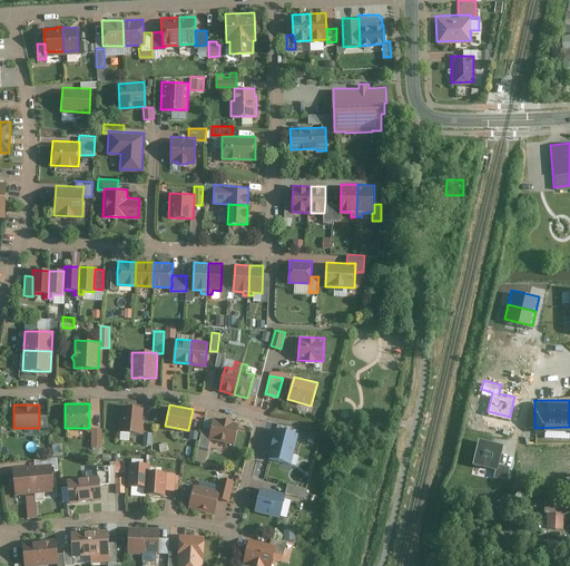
[(143,408),(121,406),(120,417),(119,417),(118,430),(143,432),(144,419),(143,419),(143,408)]
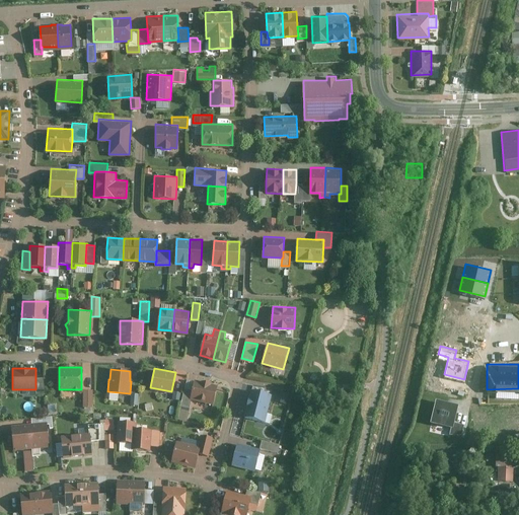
[(45,376),(35,376),(35,389),(35,392),(45,392),(45,376)]
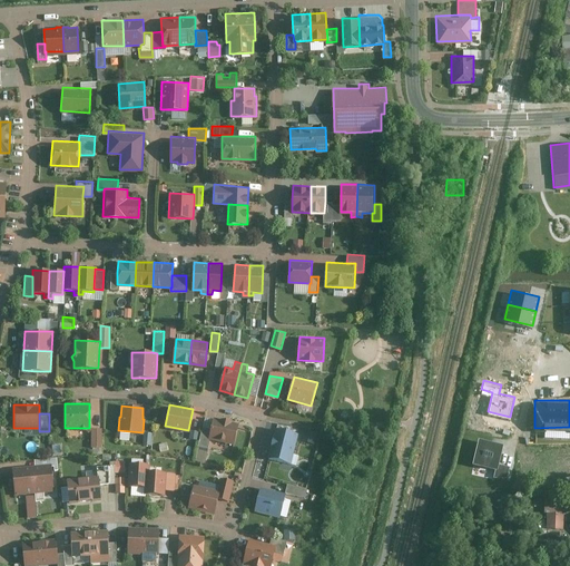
[(233,443),(238,423),(214,417),(212,428),(209,438),(210,438),(233,443)]
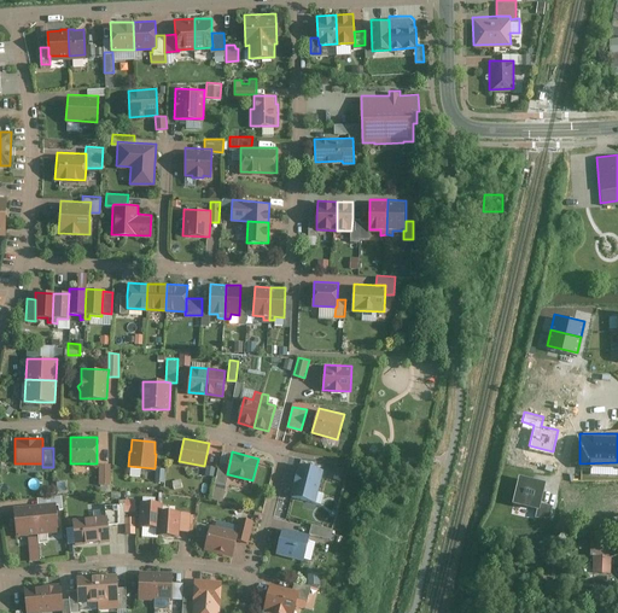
[(227,474),(229,463),(220,461),(215,482),(226,484),(228,474),(227,474)]
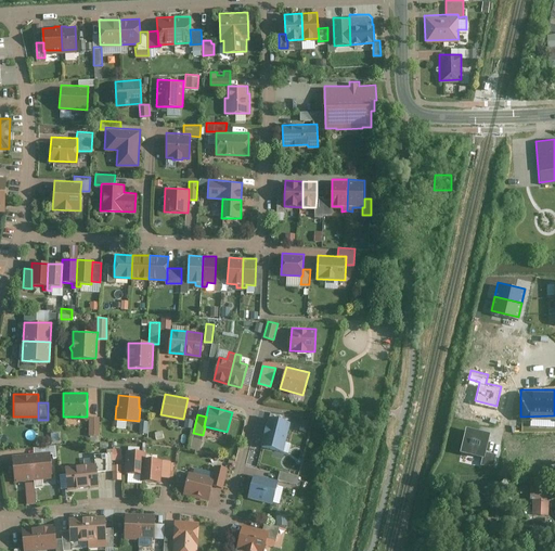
[(99,434),(100,417),(89,417),(89,434),(99,434)]
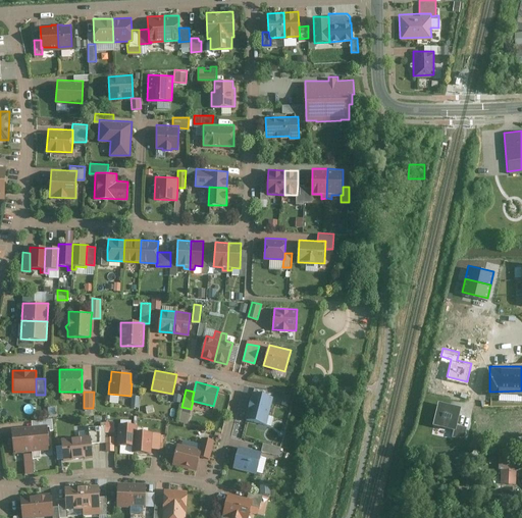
[(267,424),(273,397),(252,392),(245,419),(267,424)]
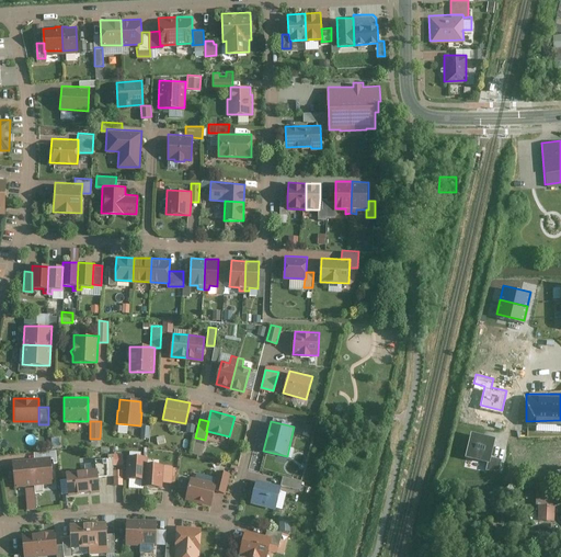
[(315,425),(301,421),(299,430),(312,434),(315,425)]
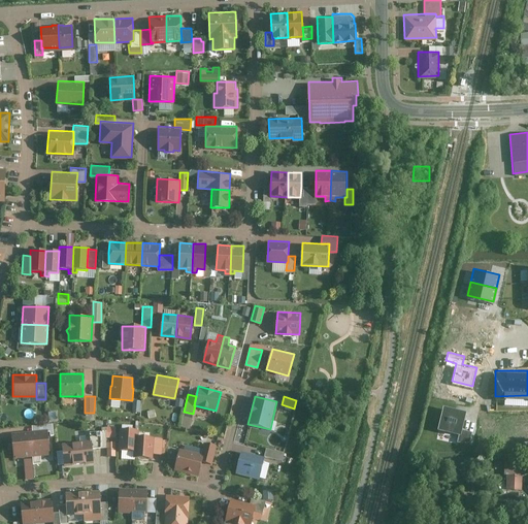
[(466,410),(442,404),(437,428),(459,433),(461,433),(462,427),(466,410)]
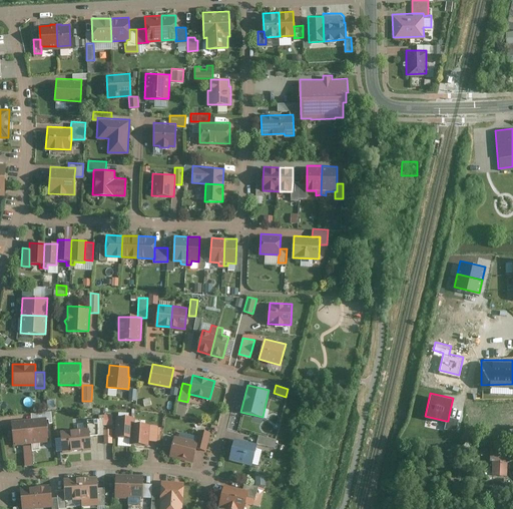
[(449,415),(448,421),(446,421),(444,427),(456,427),(459,417),(449,415)]
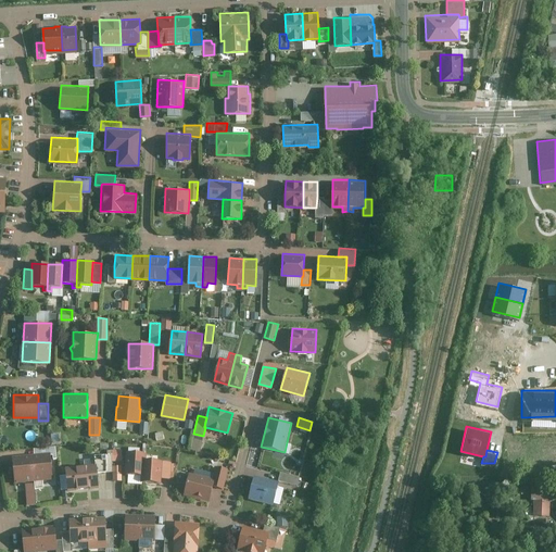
[(50,451),(30,453),(34,480),(52,478),(50,451)]
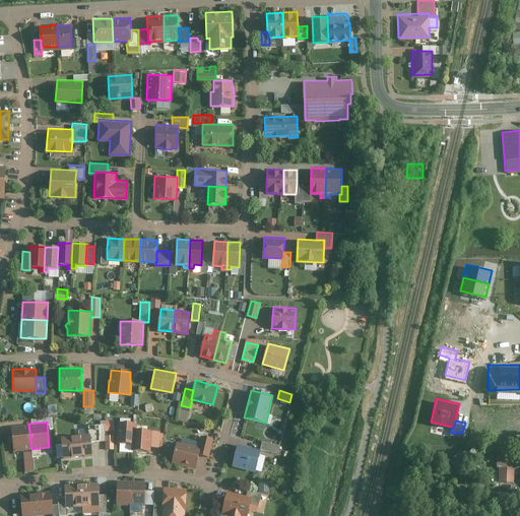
[(133,444),(134,430),(134,423),(118,422),(117,443),(133,444)]
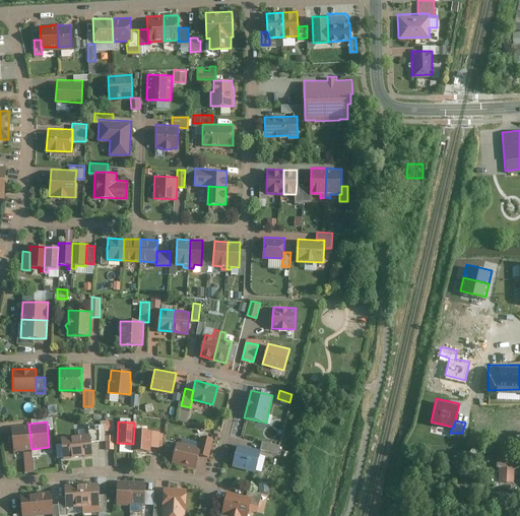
[(28,424),(10,426),(12,451),(31,449),(28,424)]
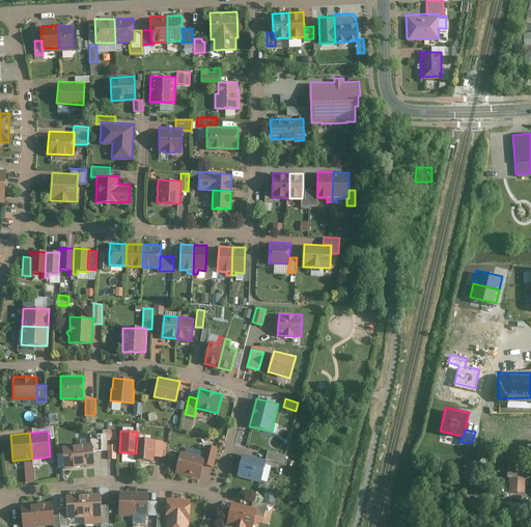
[(91,434),(91,442),(92,450),(107,449),(107,433),(91,434)]
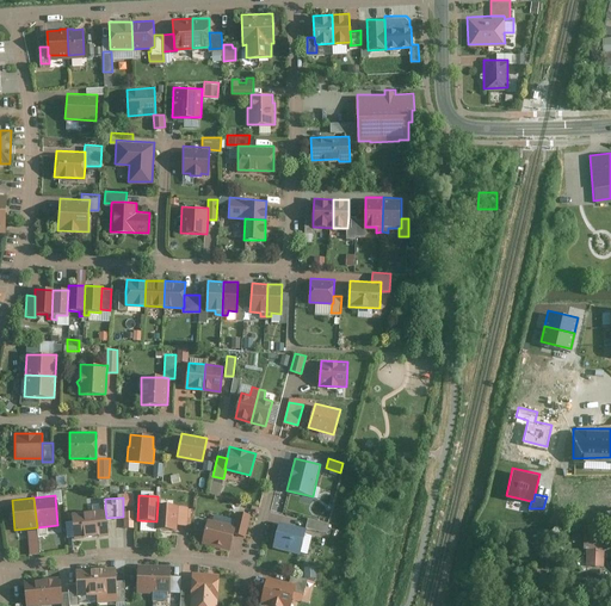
[(176,530),(178,506),(158,505),(156,521),(156,529),(176,530)]
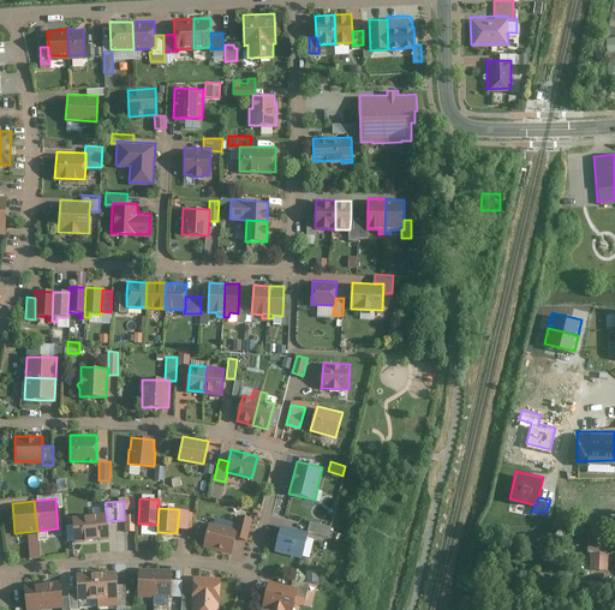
[(106,512),(72,515),(75,543),(108,539),(107,521),(106,512)]
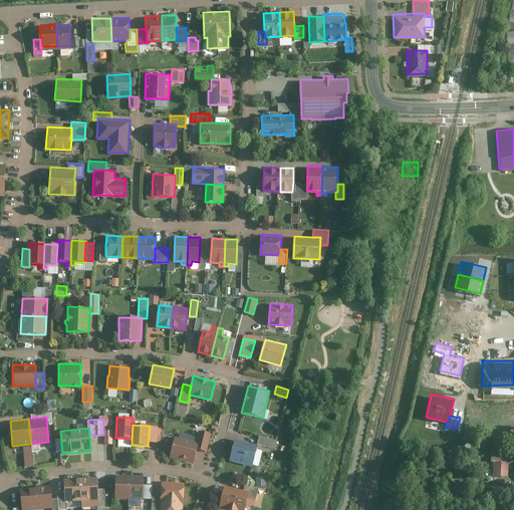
[(200,430),(196,442),(198,442),(196,449),(206,452),(211,433),(200,430)]
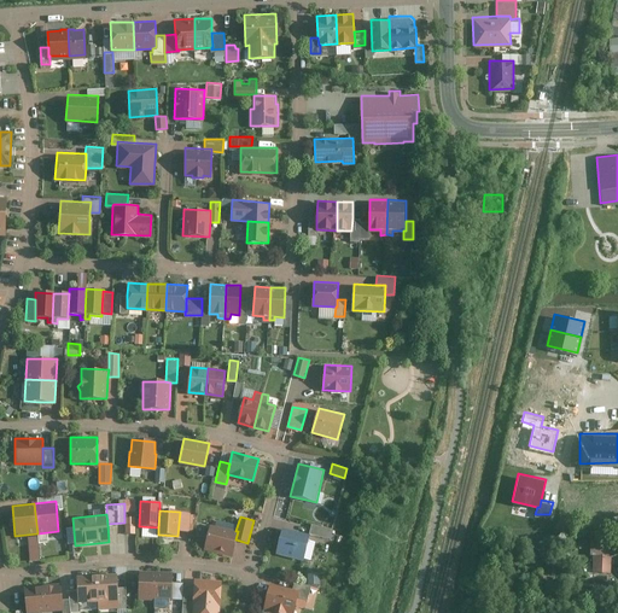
[(330,537),(332,529),(313,523),(310,532),(330,537)]
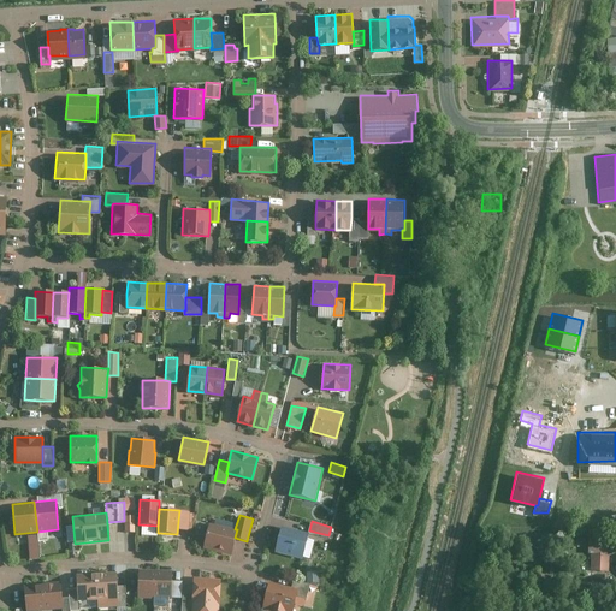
[(235,538),(237,529),(235,529),(209,522),(203,547),(231,555),(235,538)]
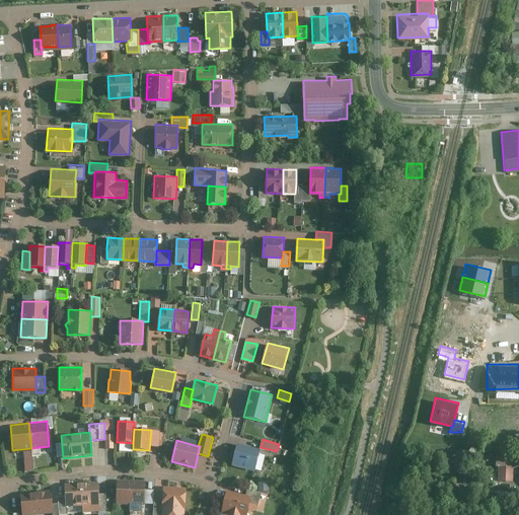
[(261,449),(237,443),(232,465),(254,470),(261,449)]
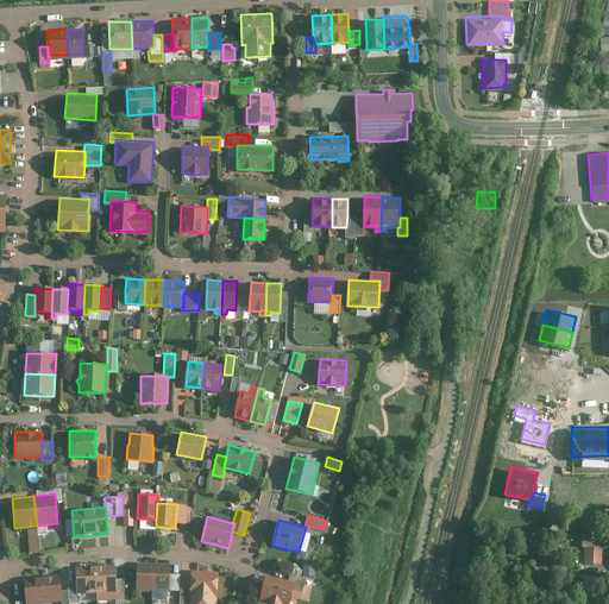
[(585,562),(604,561),(604,543),(608,543),(608,529),(585,529),(585,562)]
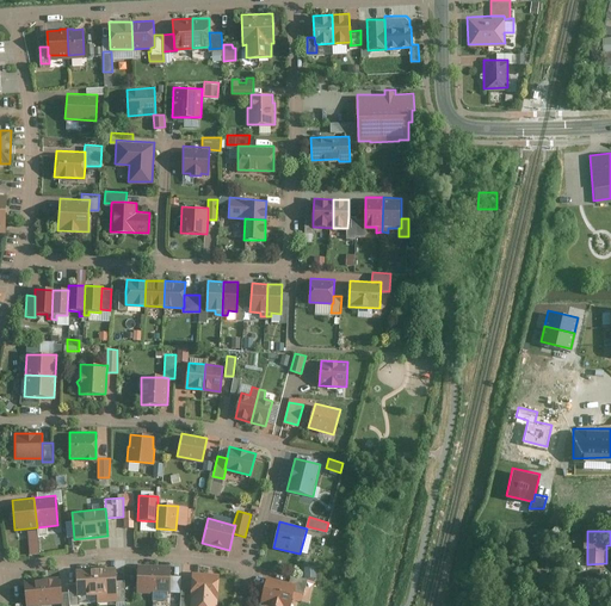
[(153,593),(154,564),(137,564),(136,593),(153,593)]
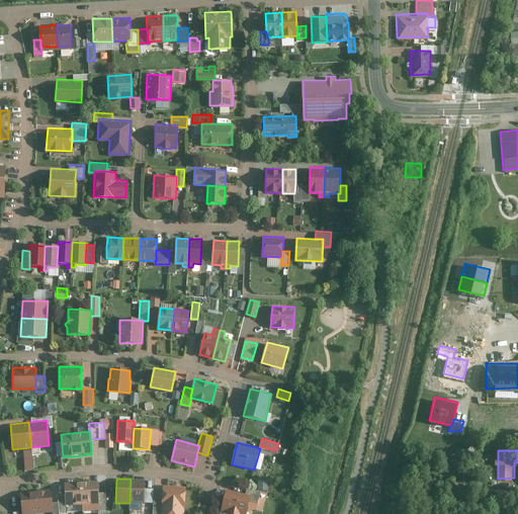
[(145,480),(131,479),(130,503),(144,503),(145,480)]
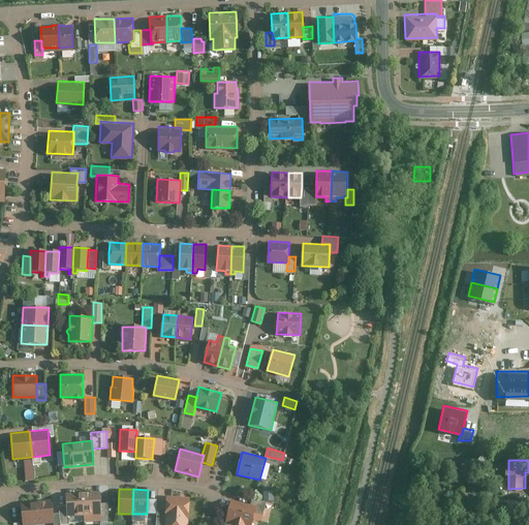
[(99,491),(84,492),(84,515),(100,514),(100,502),(99,491)]
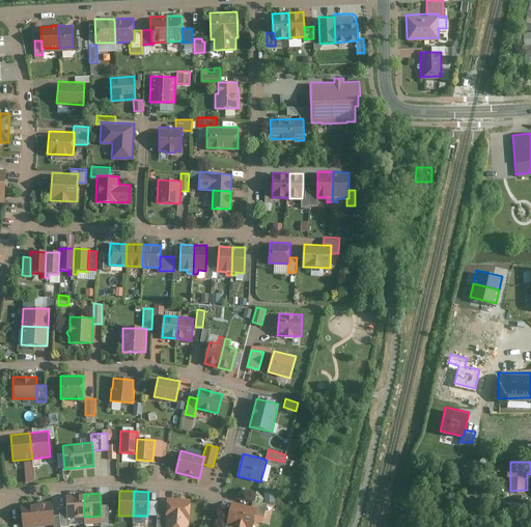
[(84,517),(84,494),(66,494),(66,506),(66,518),(84,517)]
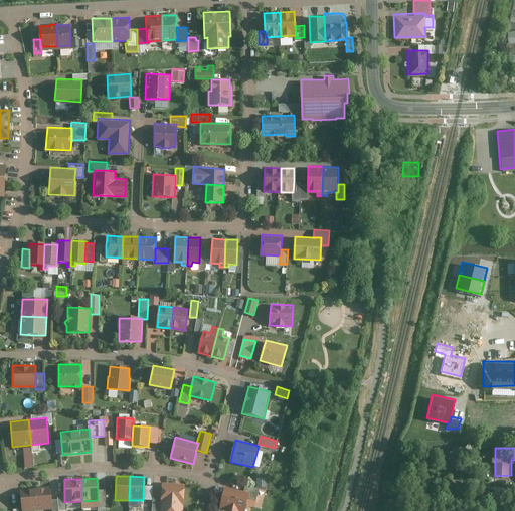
[(182,510),(184,484),(162,482),(161,495),(160,510),(182,510)]
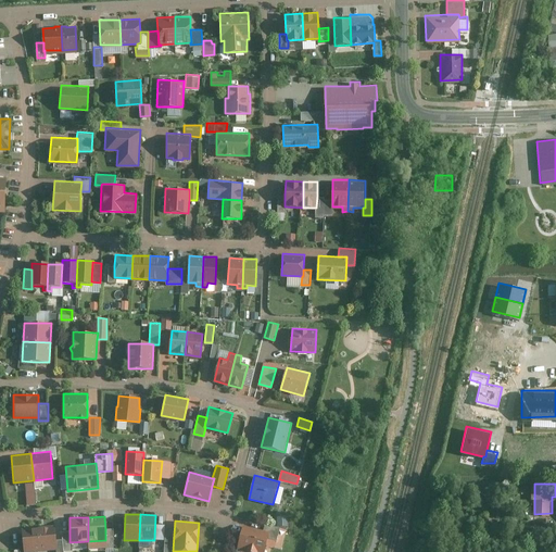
[(265,524),(263,530),(270,531),(268,539),(276,540),(279,527),(265,524)]
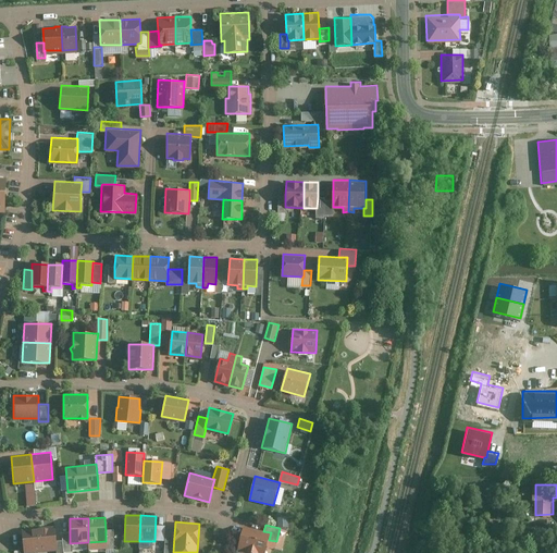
[(56,540),(53,526),(37,527),(40,552),(57,550),(56,540)]
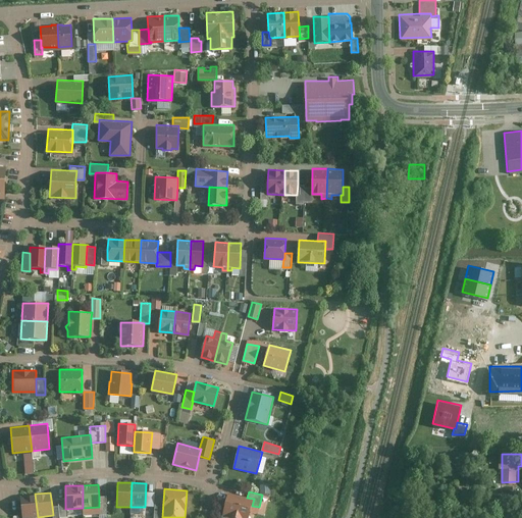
[(247,498),(228,493),(222,515),(230,517),(229,517),(248,517),(252,506),(254,499),(247,498)]
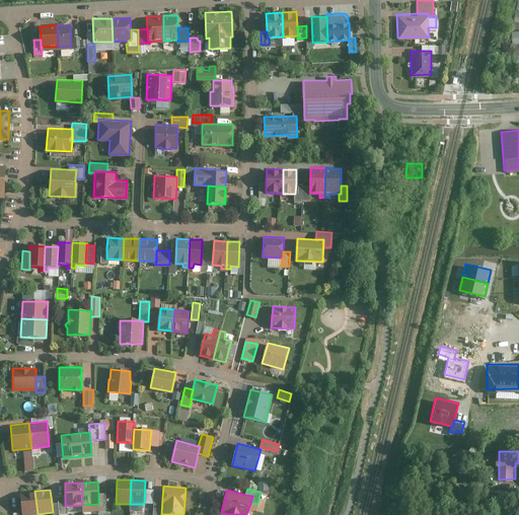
[(23,514),(38,514),(34,491),(19,493),(21,514),(23,514)]
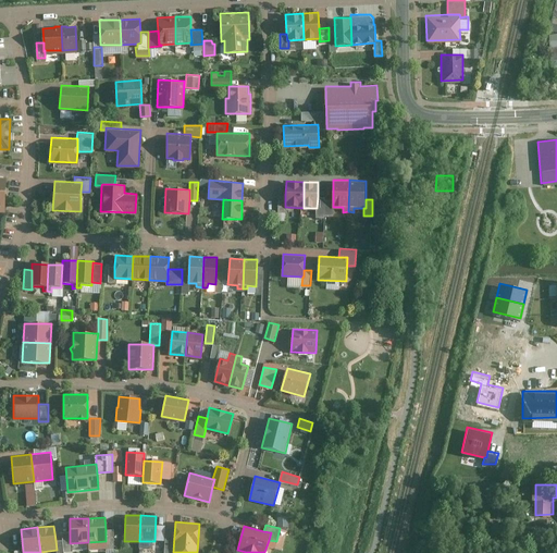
[(70,543),(70,531),(61,532),(62,539),(63,552),(71,551),(70,543)]
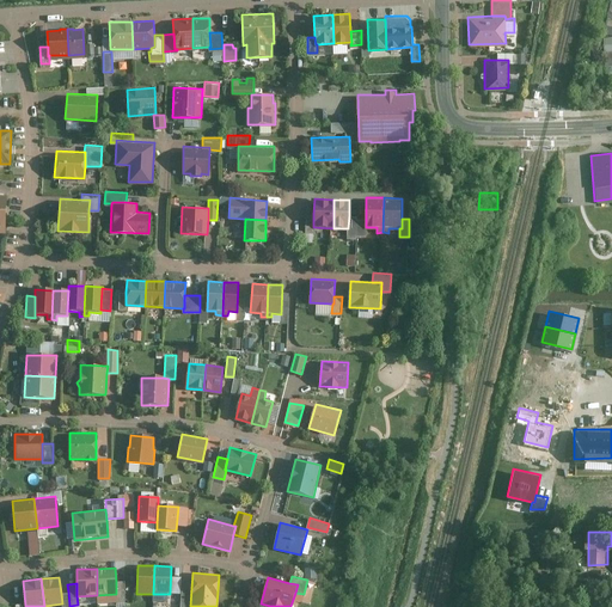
[(190,606),(191,588),(182,588),(179,606),(190,606)]
